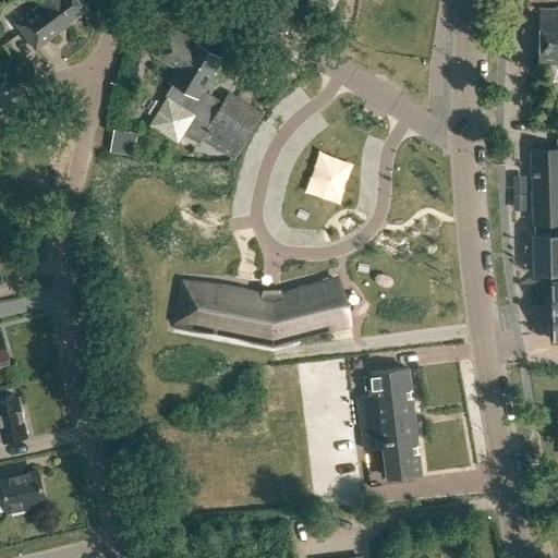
[(35,0),(39,5),(15,23),(35,49),(60,31),(59,28),(84,10),(76,0),(35,0)]
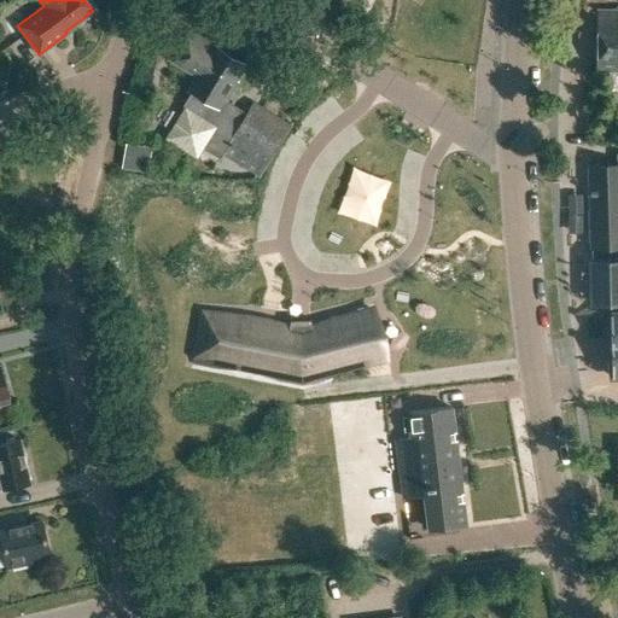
[(345,0),(366,11),(371,0),(345,0)]
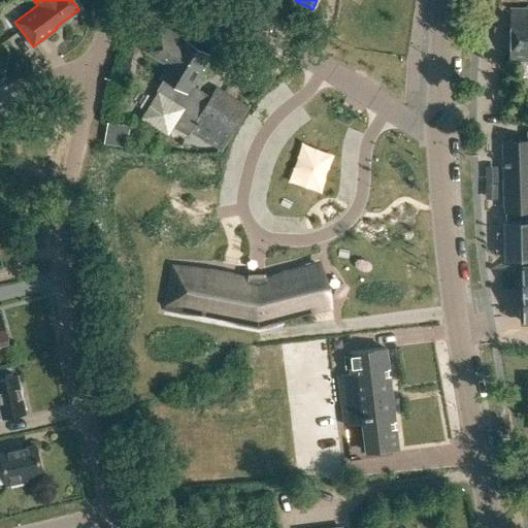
[(527,6),(525,6),(525,8),(510,8),(510,60),(527,60),(527,6)]
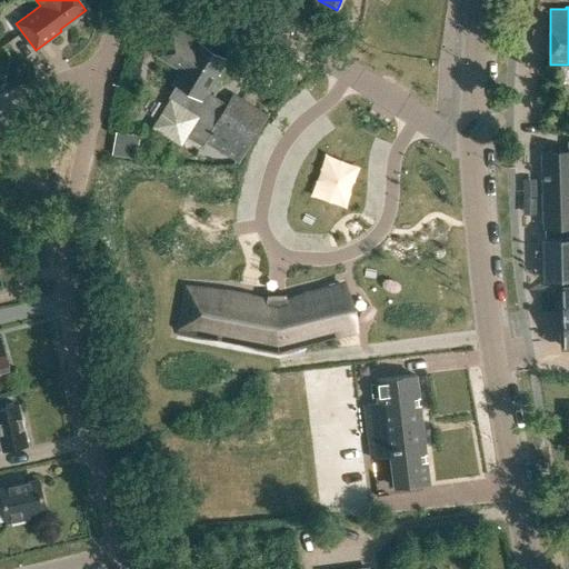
[(178,86),(151,128),(181,146),(189,132),(238,162),(267,117),(256,110),(232,96),(228,103),(222,112),(210,106),(215,98),(207,92),(218,75),(217,73),(226,60),(198,43),(195,48),(183,41),(172,33),(158,57),(180,70),(173,83),(178,86)]
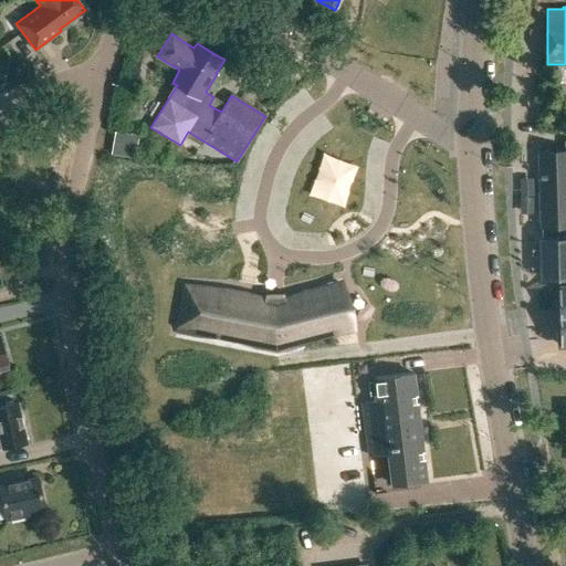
[(140,69),(130,65),(128,76),(138,79),(140,69)]
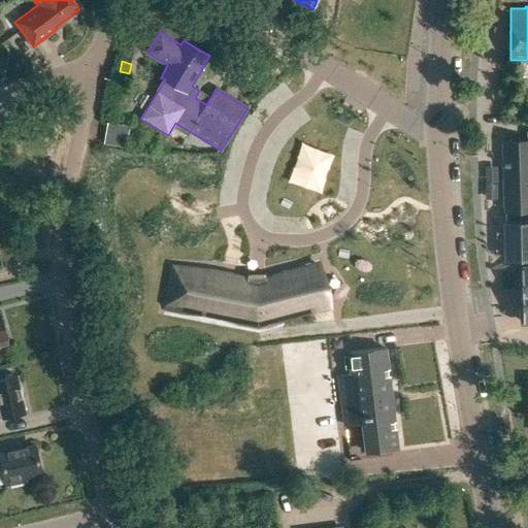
[(521,260),(522,322),(527,322),(527,130),(526,131),(526,140),(503,140),(505,211),(506,260),(521,260)]
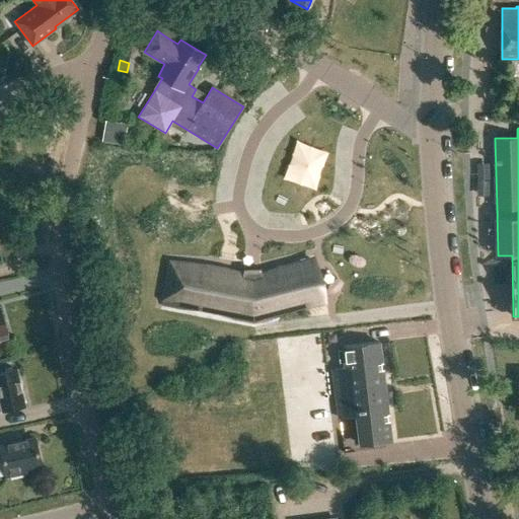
[(281,166),(286,189),(348,175),(343,152),(281,166)]
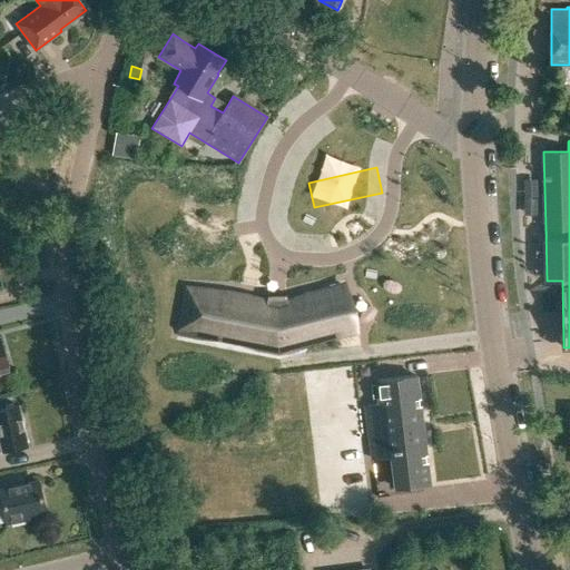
[(180,316),(177,335),(198,338),(198,333),(247,343),(246,347),(278,353),(300,349),(298,343),(336,333),(326,293),(277,305),(276,305),(275,305),(206,293),(200,320),(180,316)]
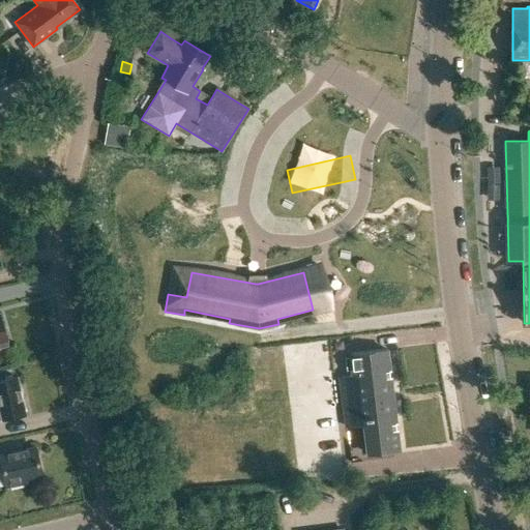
[(354,376),(341,378),(347,428),(364,424),(369,454),(399,450),(386,349),(351,354),(354,376)]
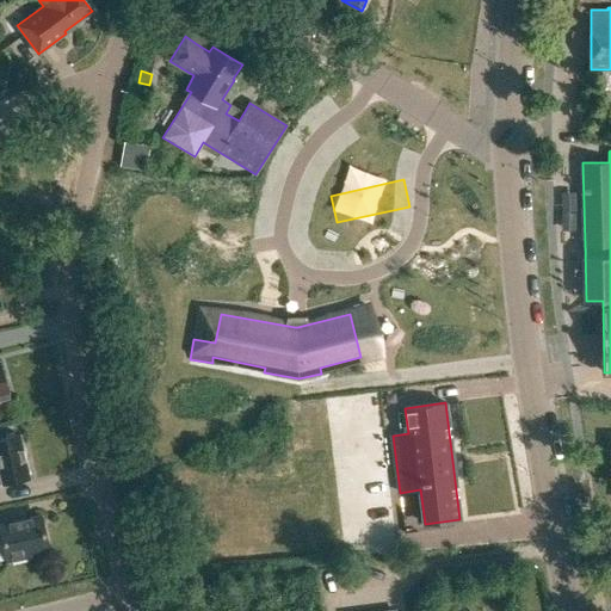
[(0,483),(29,476),(19,434),(0,438),(0,483)]
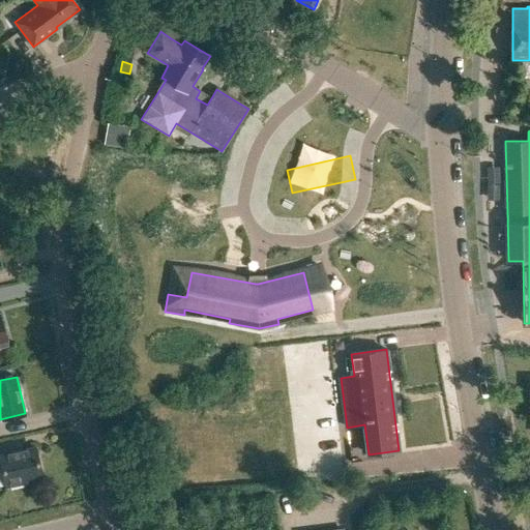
[(41,475),(35,447),(0,455),(0,453),(0,469),(2,468),(6,487),(26,482),(25,479),(41,475)]
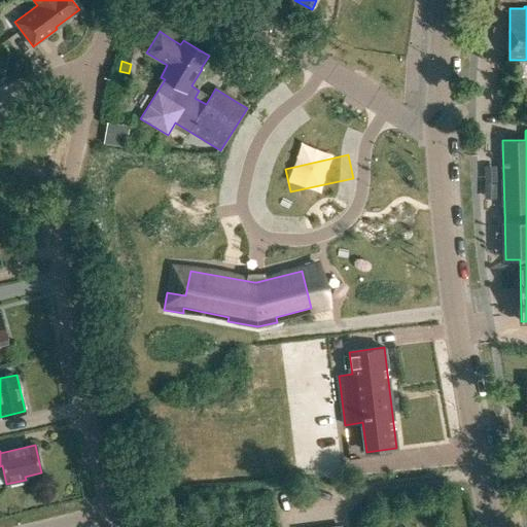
[(340,454),(341,468),(354,467),(352,453),(340,454)]
